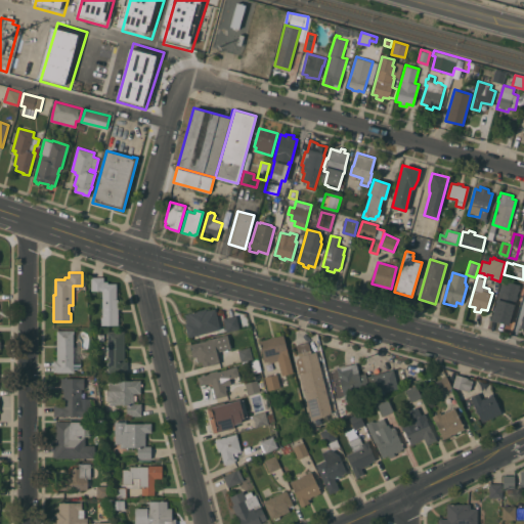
[(118,324),(100,324),(100,317),(102,317),(102,290),(91,290),(91,276),(103,276),(103,281),(107,281),(107,284),(117,284),(117,299),(118,299),(118,324)]
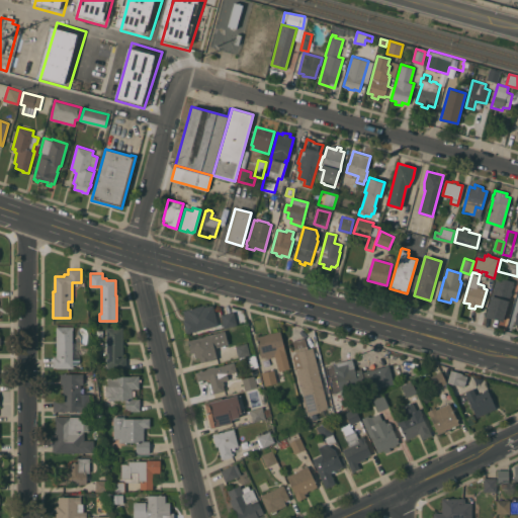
[(503,321),(485,316),(497,276),(514,281),(503,321)]
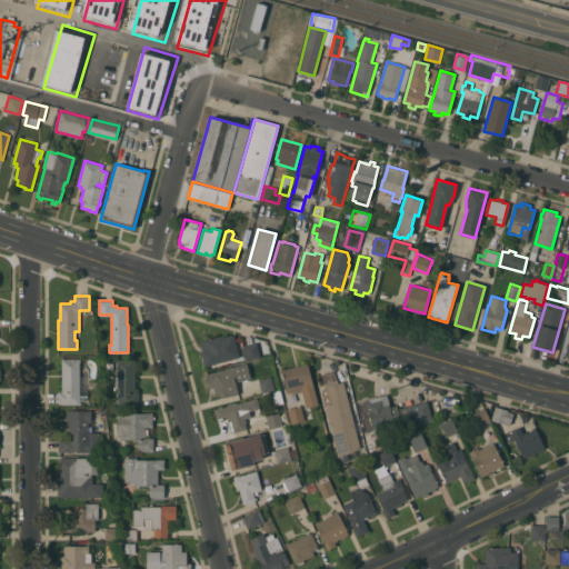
[(223,335),(225,337),(233,335),(239,357),(205,366),(200,351),(203,350),(200,340),(223,335)]
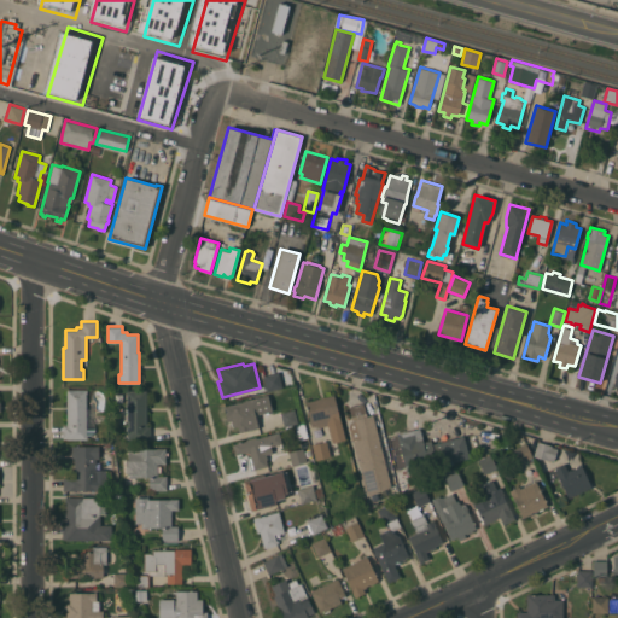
[(279,372),(283,386),(267,391),(263,375),(279,372)]
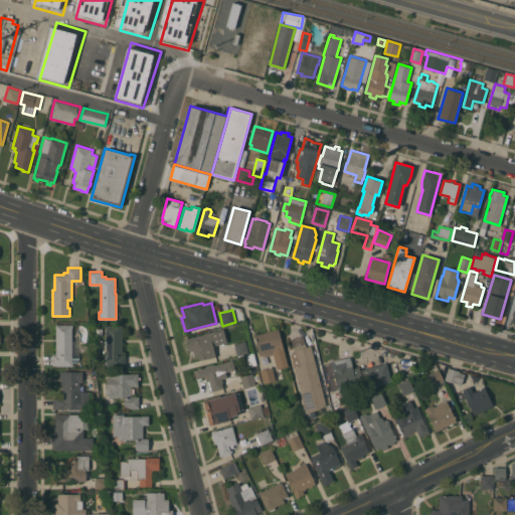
[(55,324),(72,324),(72,340),(73,340),(74,340),(75,341),(76,348),(78,351),(79,354),(79,357),(79,359),(78,361),(76,362),(72,362),(72,365),(56,365),(52,365),(52,354),(55,354),(55,324)]
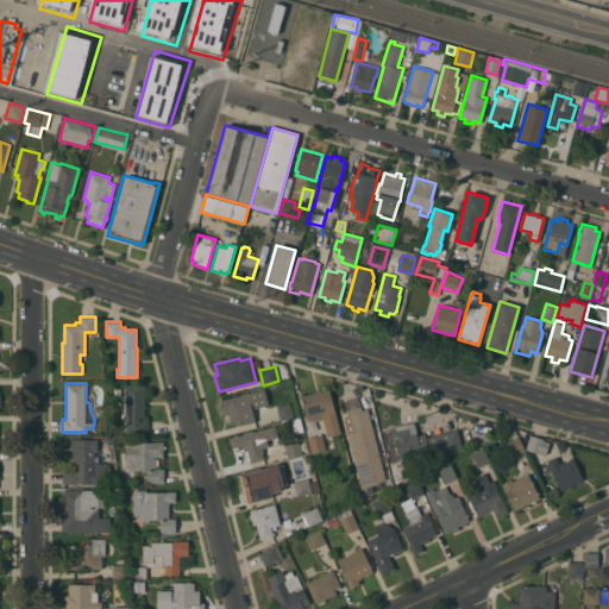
[(144,384),(145,419),(148,419),(148,432),(144,432),(144,433),(125,433),(125,429),(126,429),(125,388),(125,384),(144,384)]
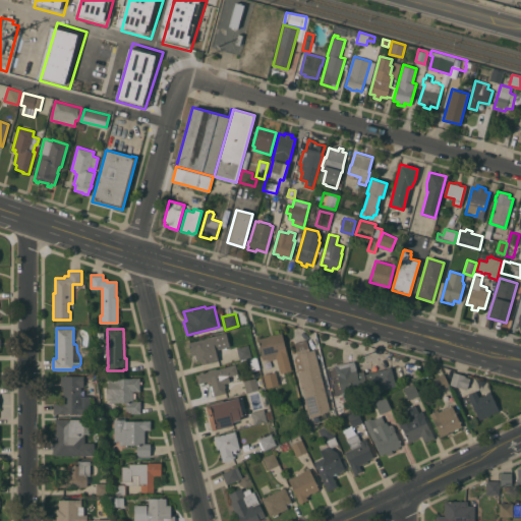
[(226,332),(230,346),(216,350),(218,360),(203,364),(200,359),(197,359),(195,354),(191,355),(189,348),(188,349),(187,344),(188,344),(188,342),(226,332)]
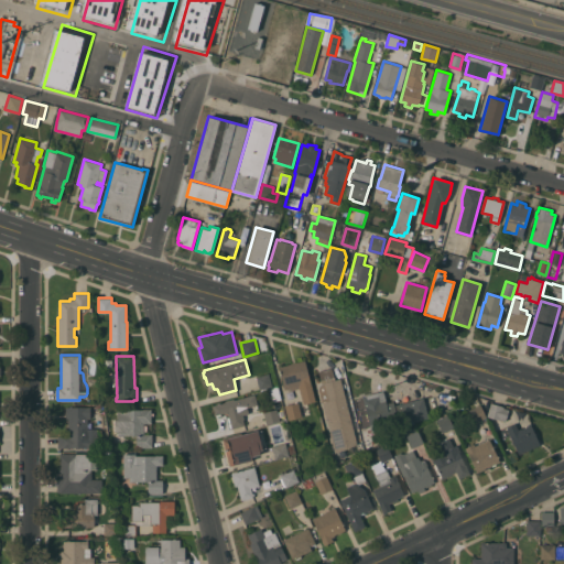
[(305,360),(315,400),(303,403),(300,388),(289,390),(289,388),(284,389),(279,367),(305,360)]
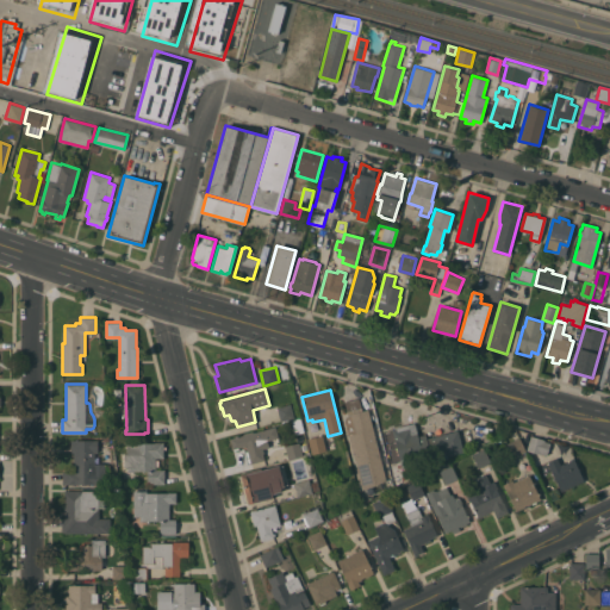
[(386,479),(377,485),(362,489),(348,435),(349,435),(348,431),(354,430),(350,415),(348,415),(344,400),(359,397),(362,410),(368,409),(386,479)]
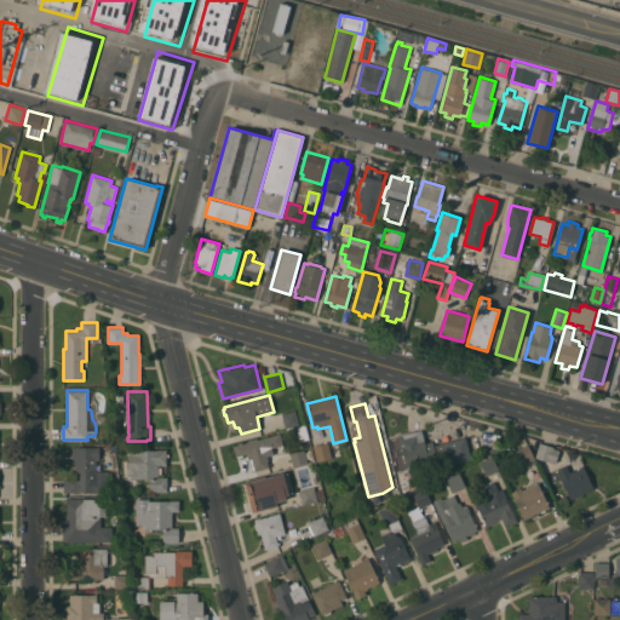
[(296,411),(299,424),(285,428),(281,414),(296,411)]
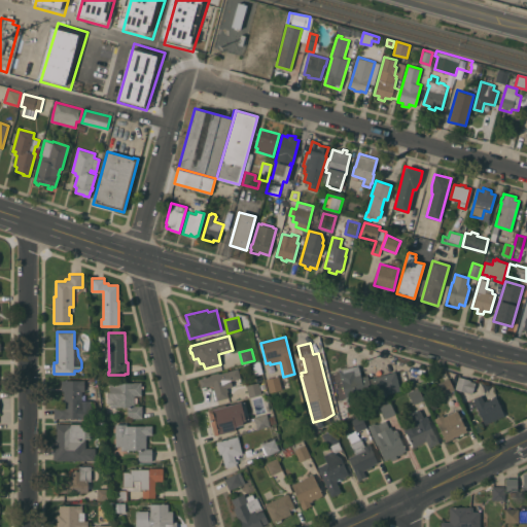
[(262,373),(254,375),(251,362),(259,360),(262,373)]
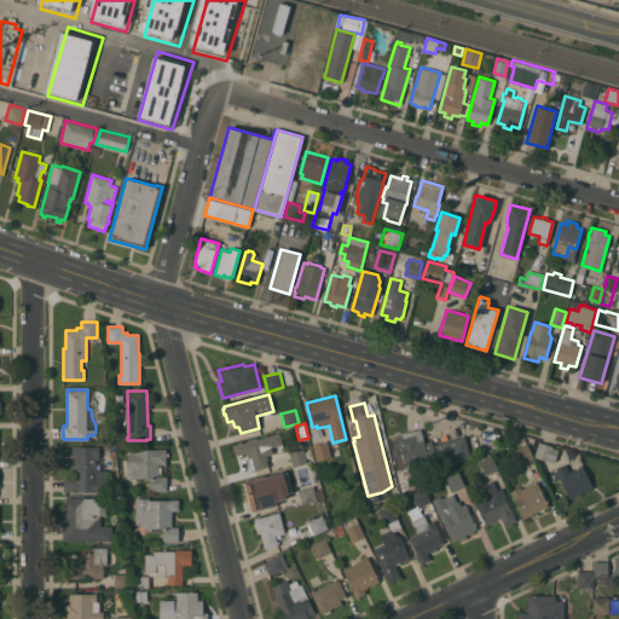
[(398,435),(401,434),(401,433),(421,428),(424,441),(432,440),(433,444),(464,437),(470,458),(455,462),(455,464),(440,468),(439,460),(431,462),(432,466),(408,472),(398,435)]
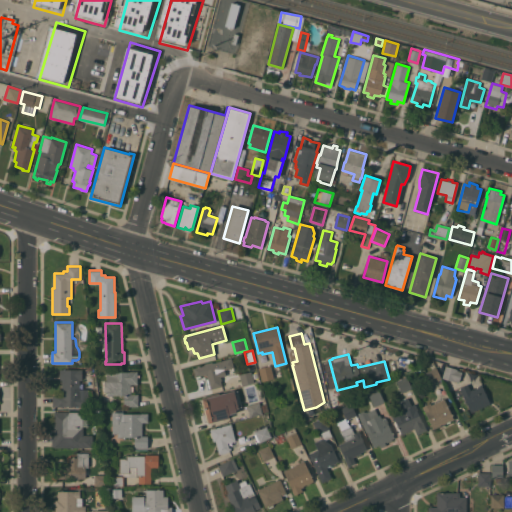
[(210,389),(210,388),(209,388),(206,378),(207,378),(207,377),(206,377),(203,376),(203,375),(200,375),(200,376),(196,378),(193,367),(204,364),(204,363),(212,361),(212,362),(222,360),(226,376),(221,377),(222,380),(221,380),(222,386),(210,389)]
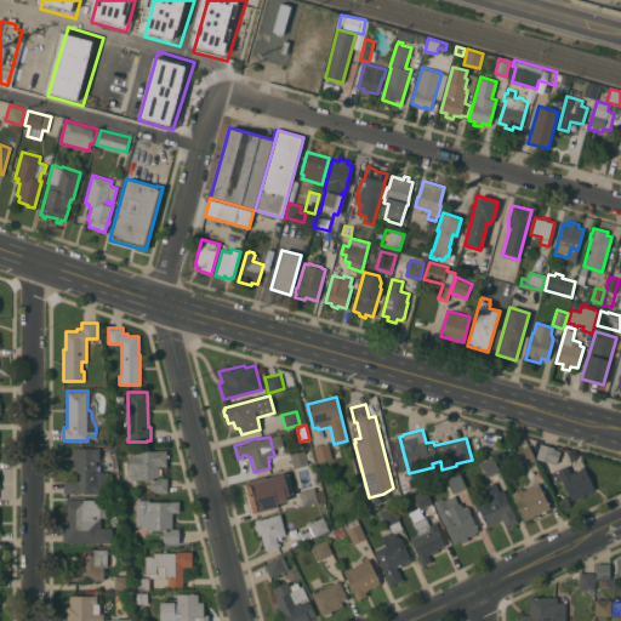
[(331,459),(317,462),(313,446),(328,443),(331,459)]
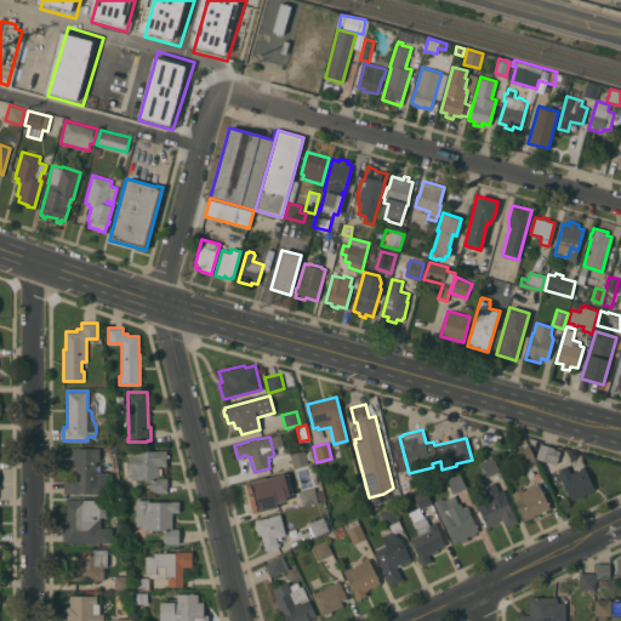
[(556,448),(554,449),(560,450),(557,462),(551,461),(551,462),(536,459),(541,443),(556,448)]
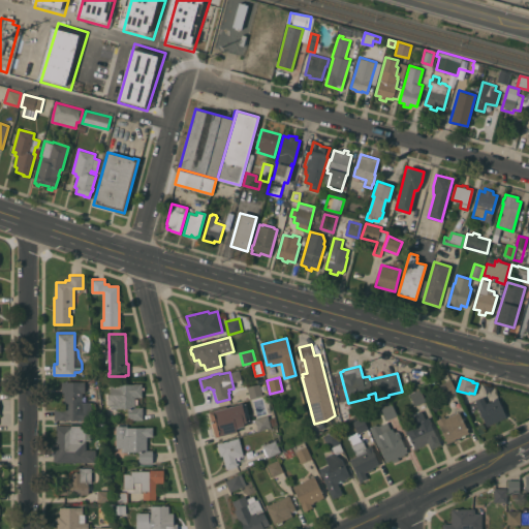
[(450,379),(456,392),(445,396),(440,383),(450,379)]
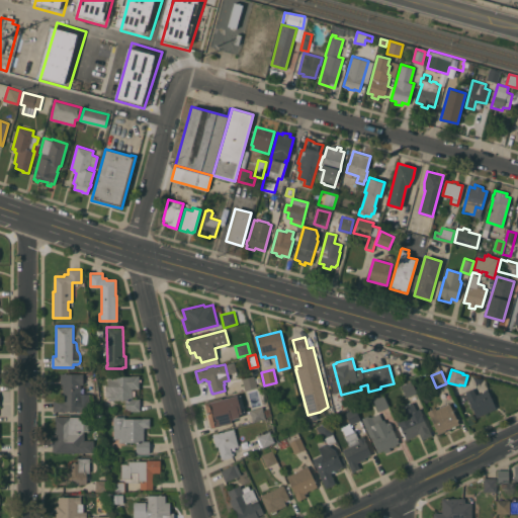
[(83,373),(83,383),(80,383),(80,394),(89,394),(89,411),(53,411),(53,401),(63,401),(63,383),(61,383),(61,373),(83,373)]
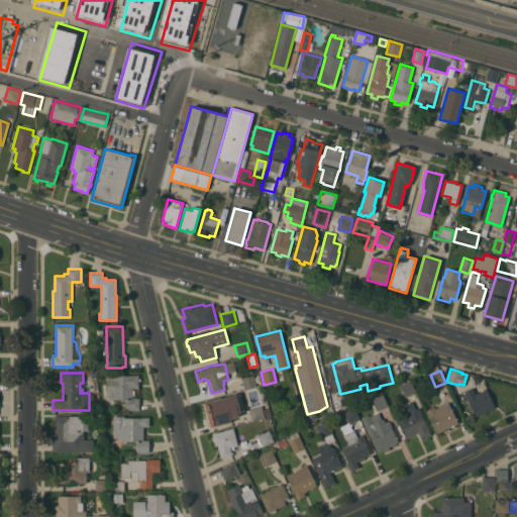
[(139,410),(125,410),(125,399),(113,399),(108,399),(108,396),(105,396),(105,384),(107,384),(107,376),(112,376),(112,375),(131,375),(138,375),(138,378),(140,378),(140,380),(138,380),(138,388),(132,388),(132,390),(134,390),(134,395),(132,395),(132,398),(139,397),(139,410)]
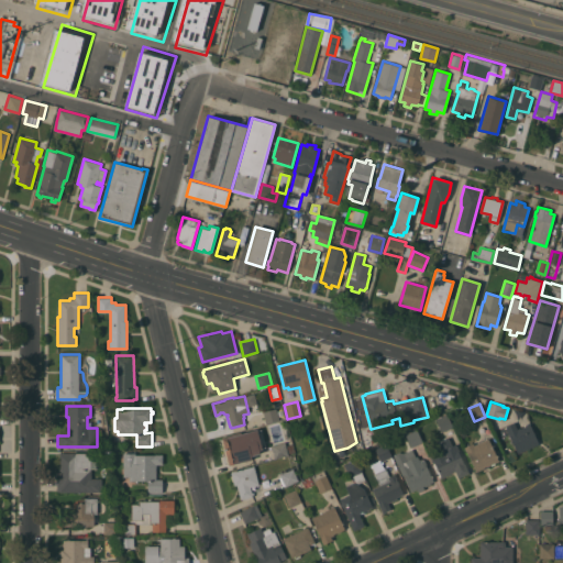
[(263,411),(276,408),(279,420),(266,423),(263,411)]
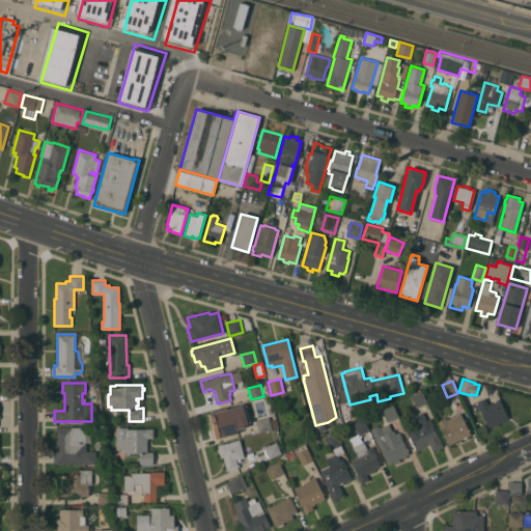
[(421,390),(427,402),(417,408),(411,395),(421,390)]
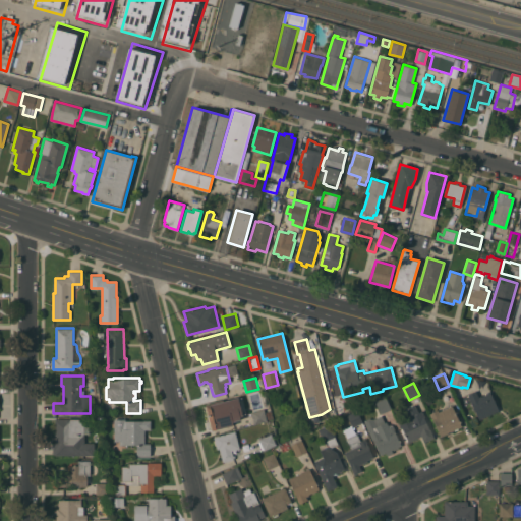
[(499,410),(479,419),(471,402),(470,402),(467,395),(476,391),(479,397),(490,392),(499,410)]
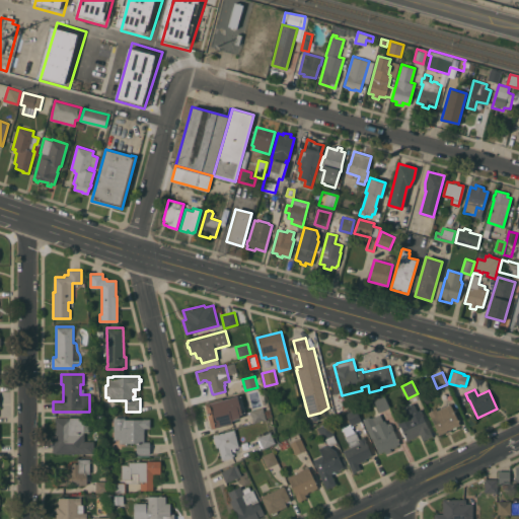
[(211,429),(211,428),(209,428),(204,405),(205,404),(205,402),(222,397),(223,399),(237,395),(237,396),(241,395),(245,412),(241,413),(239,414),(239,418),(232,420),(233,423),(211,429)]
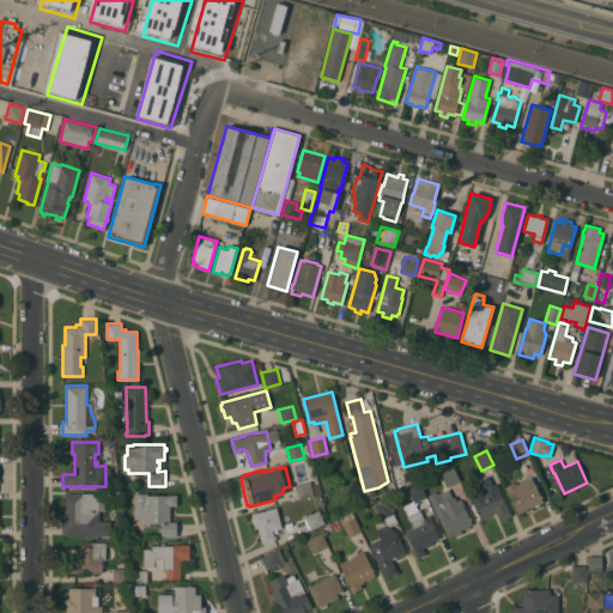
[(448,486),(442,473),(454,467),(460,480),(448,486)]
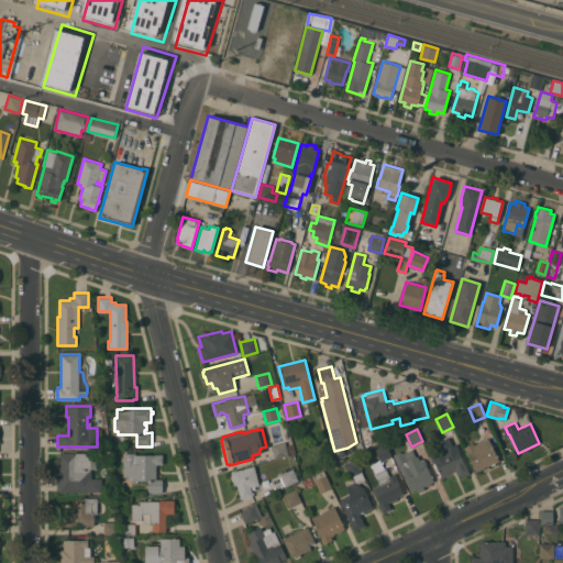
[(488,438),(499,461),(487,466),(488,467),(484,468),(476,472),(467,451),(466,451),(464,446),(473,442),(474,444),(488,438)]
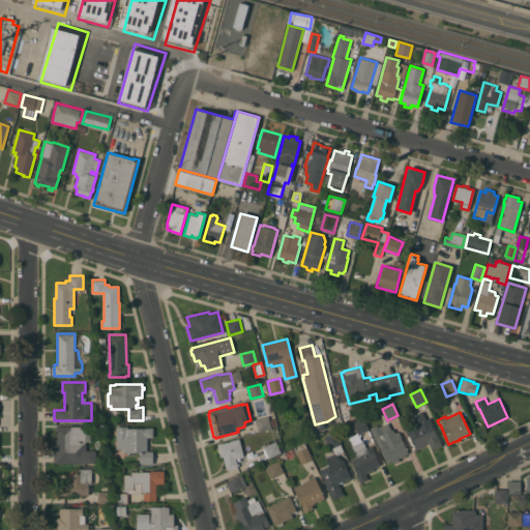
[(268,416),(271,429),(258,432),(256,419),(268,416)]
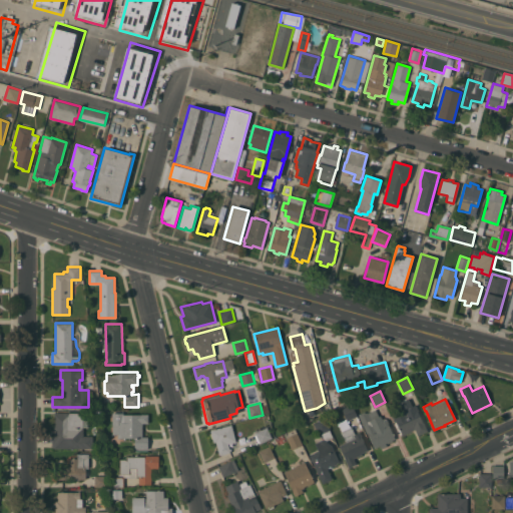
[(347,420),(342,409),(352,404),(357,416),(347,420)]
